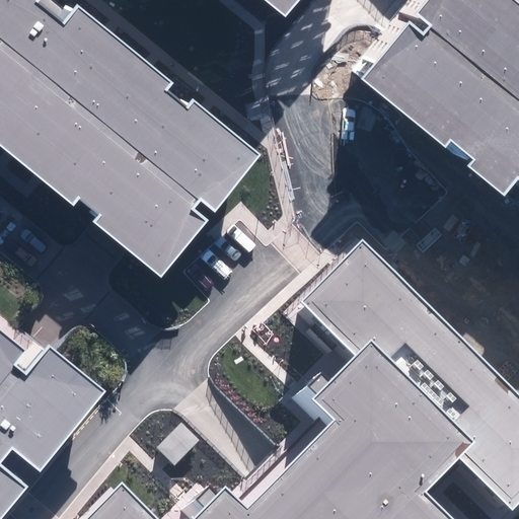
[(94,222),(160,277),(208,219),(195,209),(201,201),(214,212),(261,156),(192,99),(186,106),(167,91),(172,84),(76,5),(62,21),(39,2),(40,0),(0,0),(0,145),(73,206),(79,200),(99,216),(94,222)]
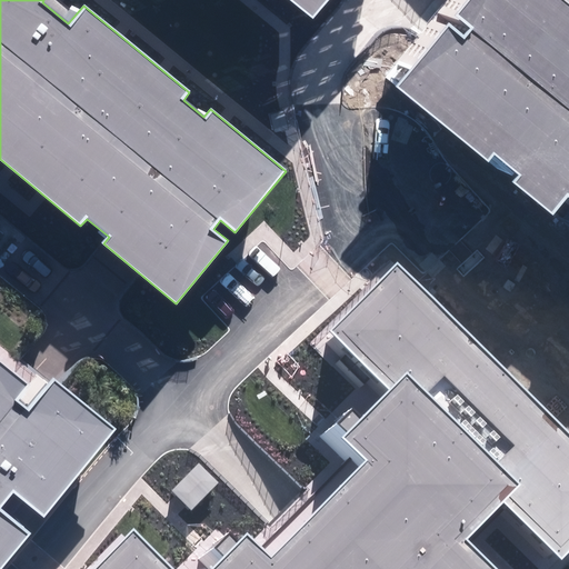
[(290,0),(312,18),(327,0),(290,0)]
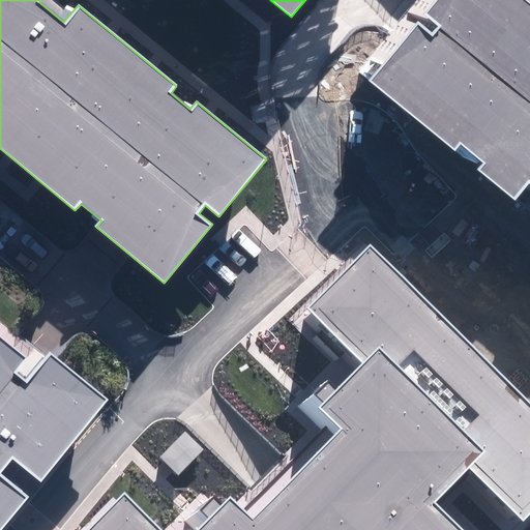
[(529,1),(528,0),(436,0),(424,15),(439,27),(432,35),(417,23),(370,81),(454,150),(461,143),(484,163),(478,170),(516,200),(529,181),(529,1)]
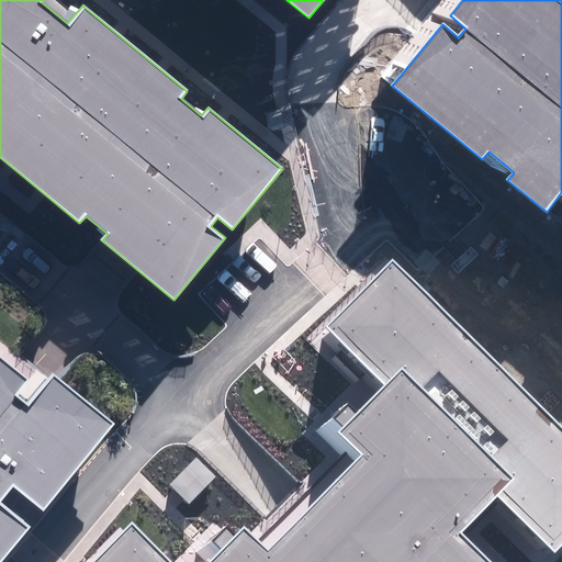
[(490,561),(460,532),(496,496),(554,552),(561,543),(561,428),(392,260),(326,326),(385,384),(358,412),(348,402),(334,417),(344,427),(339,431),(361,454),(268,549),(245,526),(235,536),(226,528),(213,541),(223,551),(211,561),(169,561),(131,524),(92,561),(490,561)]
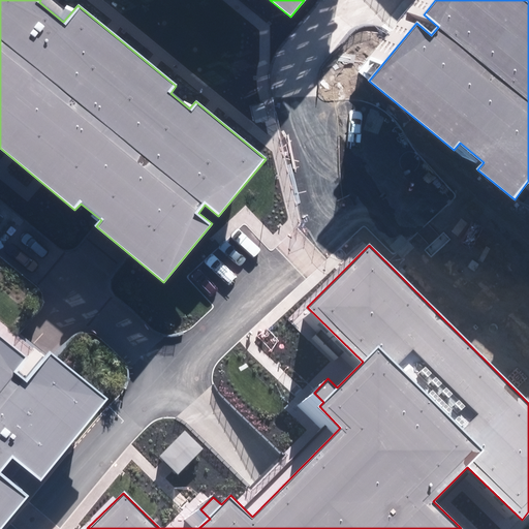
[(0,339),(0,525),(24,494),(0,475),(0,471),(5,465),(37,489),(107,398),(41,347),(20,375),(14,371),(25,359),(0,339)]
